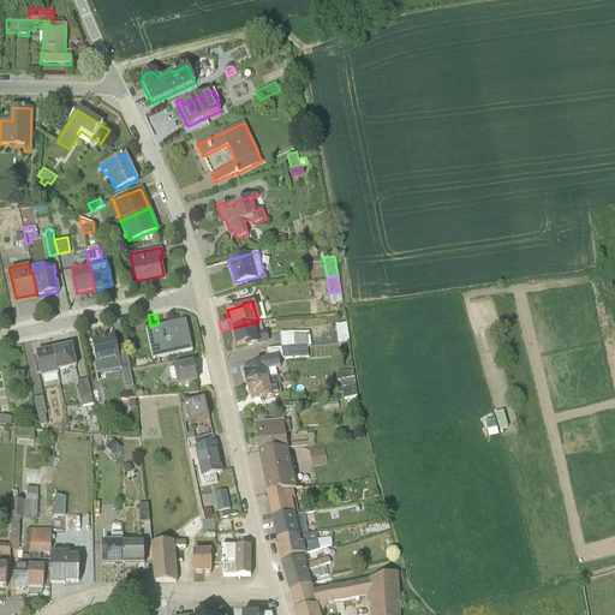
[(145,328),(151,357),(192,348),(185,320),(159,324),(150,327),(145,328)]
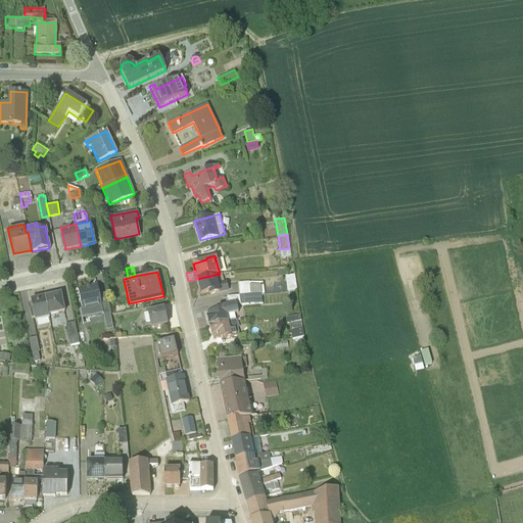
[(220,274),(197,279),(201,293),(208,291),(209,293),(228,288),(225,280),(224,280),(222,273),(220,274)]
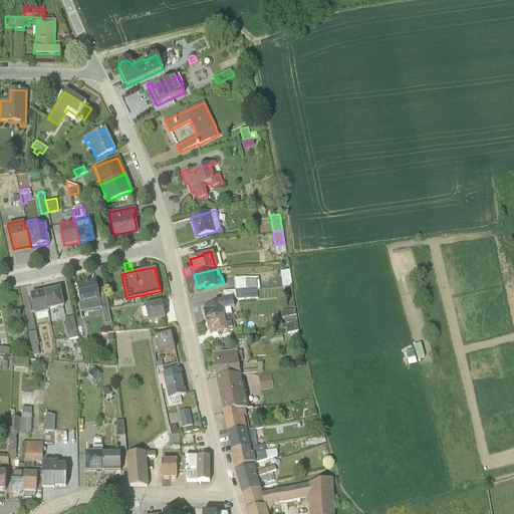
[(289,270),(280,271),(282,284),(291,283),(289,270)]
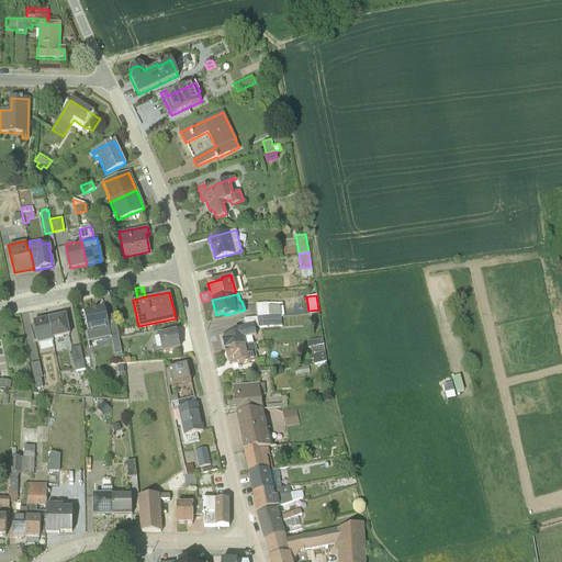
[(267,301),(255,302),(256,316),(280,314),(283,314),(282,301),(267,302),(267,301)]
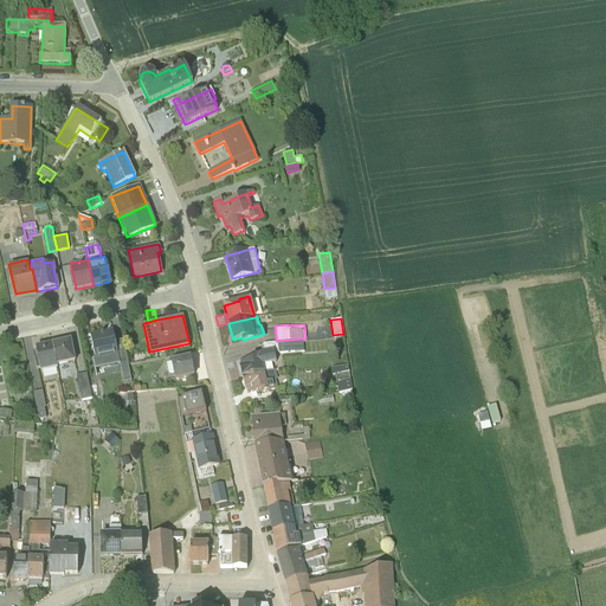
[(113,329),(90,334),(95,358),(91,358),(94,367),(120,362),(123,381),(130,380),(122,339),(115,340),(113,329)]
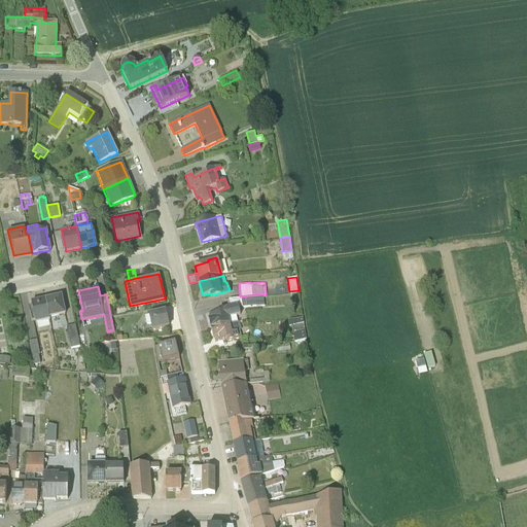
[(45,297),(44,299),(48,317),(65,314),(61,294),(53,296),(54,297),(45,299),(45,297)]
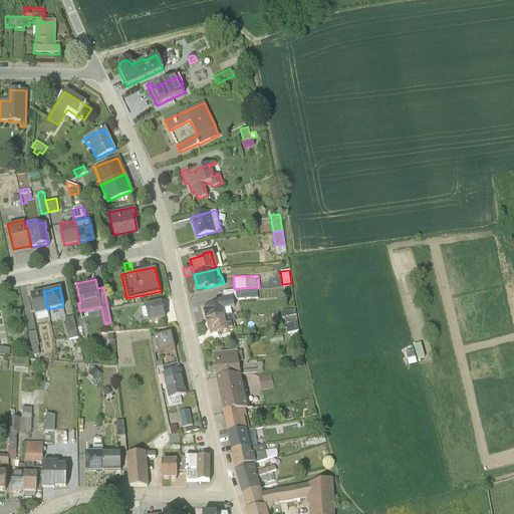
[(216,302),(203,305),(204,309),(203,310),(206,319),(230,312),(231,312),(230,306),(234,305),(233,298),(236,297),(236,298),(258,296),(256,287),(234,289),(234,290),(223,292),(224,298),(215,300),(216,302)]
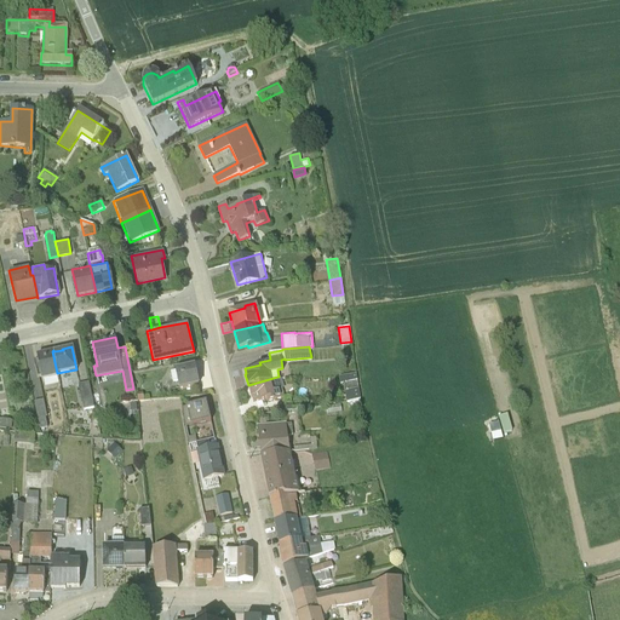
[(57,373),(52,351),(36,354),(36,357),(33,359),(36,375),(40,374),(41,379),(57,375),(57,373)]
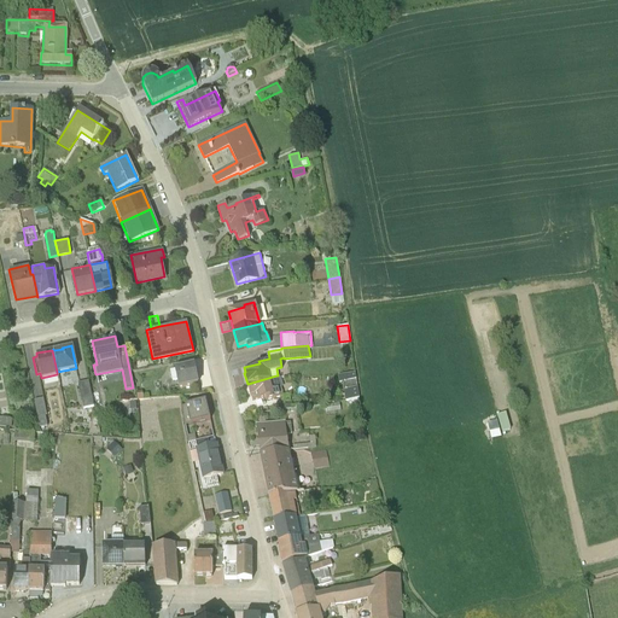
[(178,384),(178,386),(197,382),(193,363),(169,369),(172,378),(175,377),(178,384)]
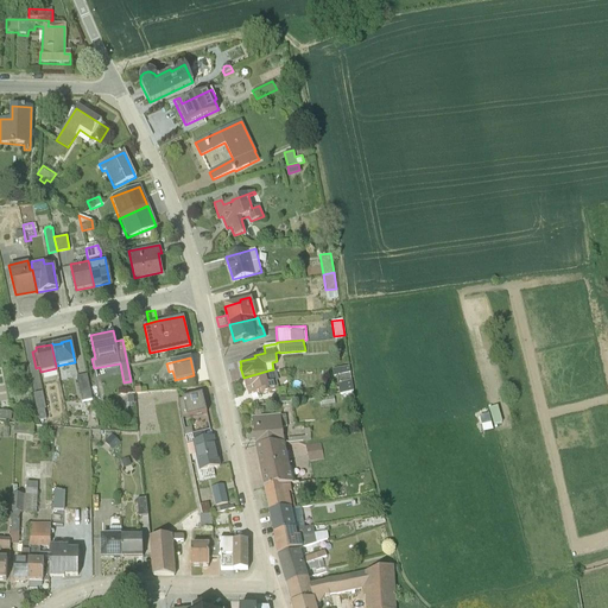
[(272,369),(244,378),(246,387),(247,387),(248,392),(259,390),(260,392),(278,386),(272,369)]
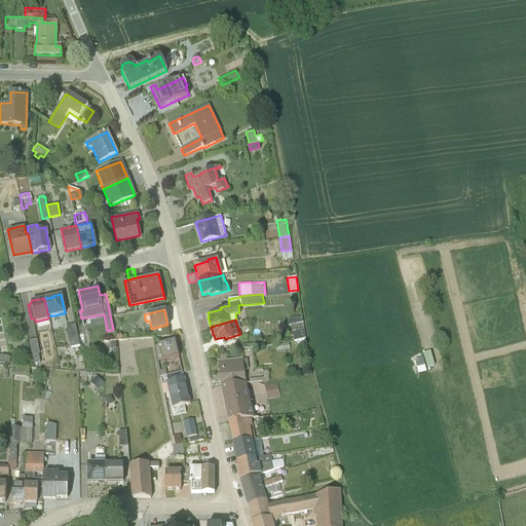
[(292,330),(303,328),(302,321),(290,323),(292,330)]
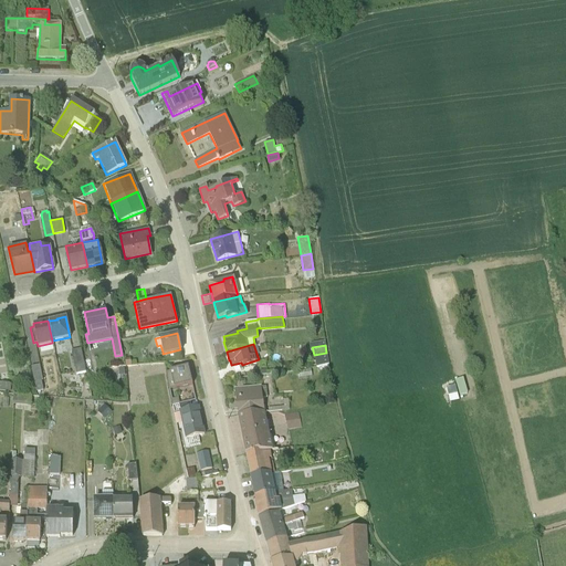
[(81,347),(71,349),(75,371),(85,370),(81,347)]
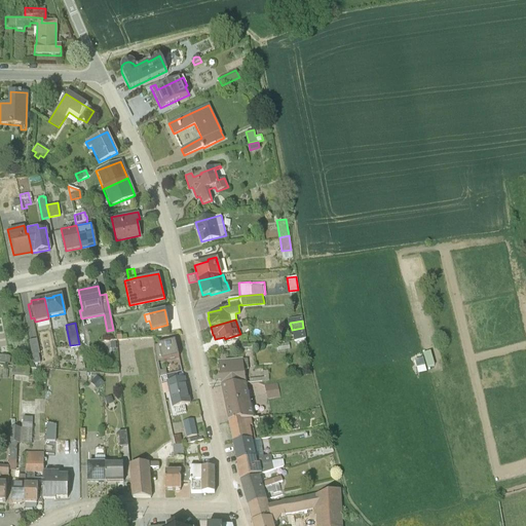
[(298,338),(304,336),(305,336),(303,328),(292,330),(293,338),(298,338)]
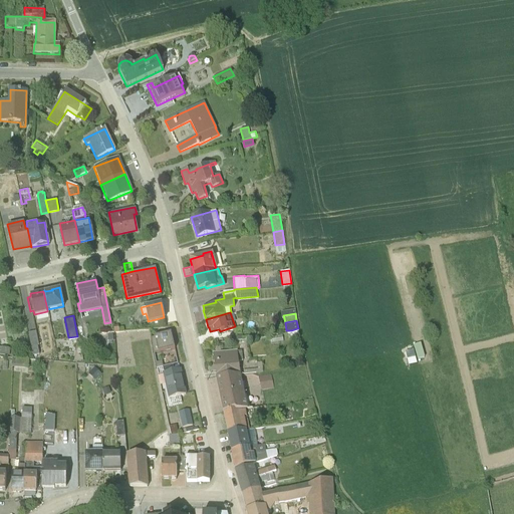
[(292,338),(299,337),(297,328),(291,330),(292,338)]
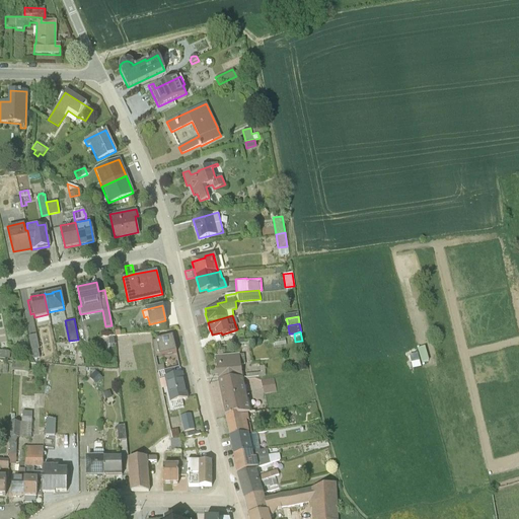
[(35,332),(27,334),(32,357),(39,355),(38,347),(39,346),(35,332)]
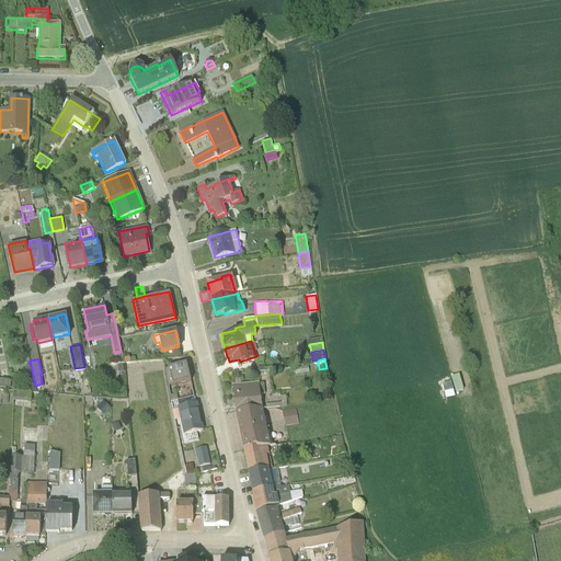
[(190,379),(186,362),(163,367),(167,385),(190,379)]
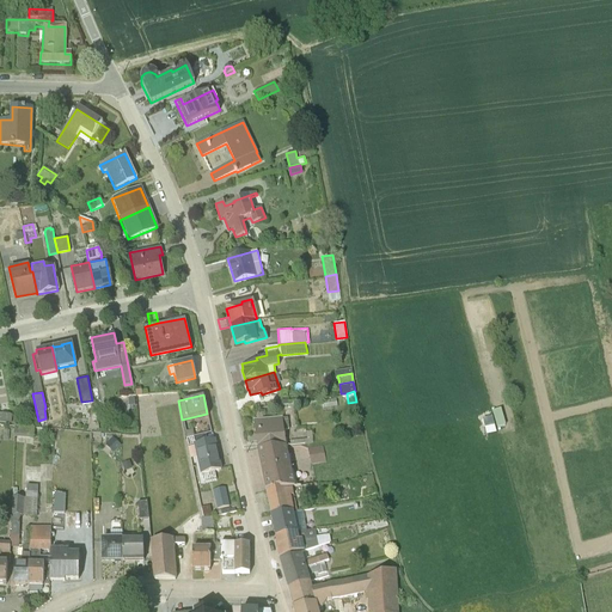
[(335,395),(320,397),(322,405),(336,403),(335,395)]
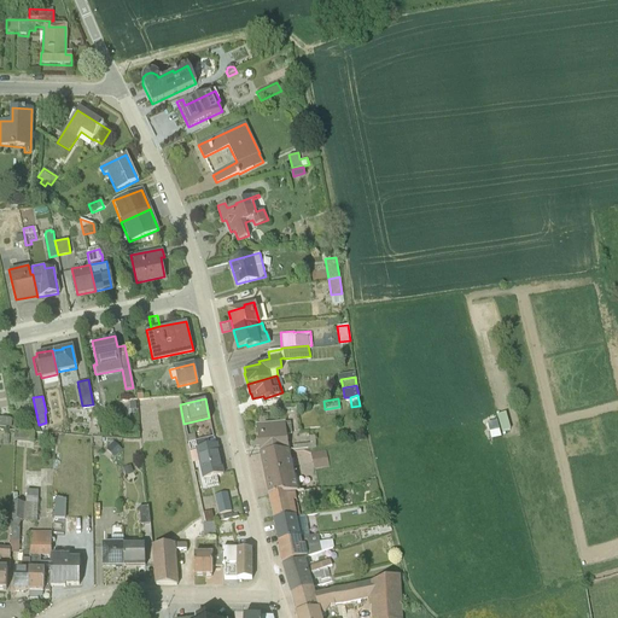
[(505,409),(496,412),(501,427),(509,425),(505,409)]
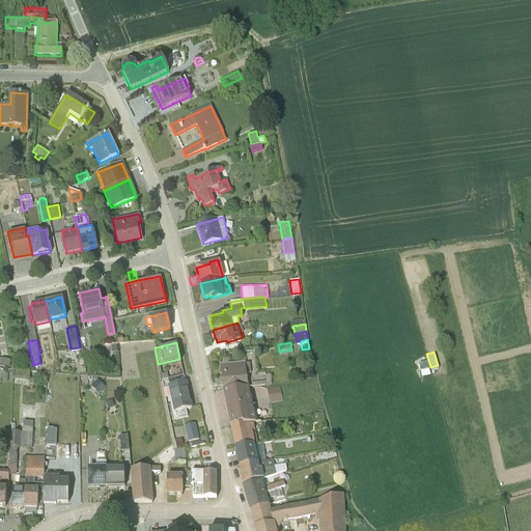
[(9,357),(0,356),(0,363),(8,365),(9,357)]
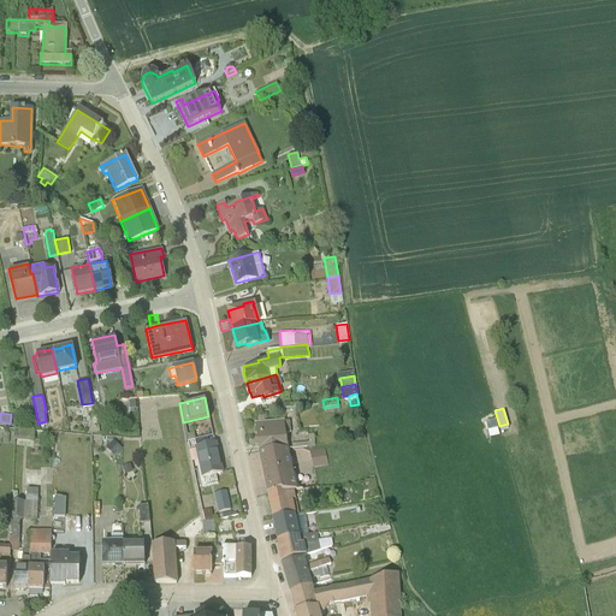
[(497,424),(495,414),(485,416),(487,426),(497,424)]
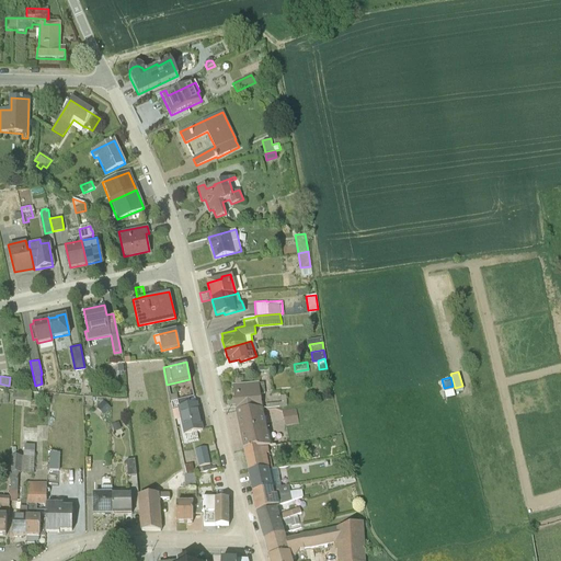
[(235,400),(236,410),(262,405),(260,392),(264,391),(263,380),(232,385),(233,396),(235,400)]
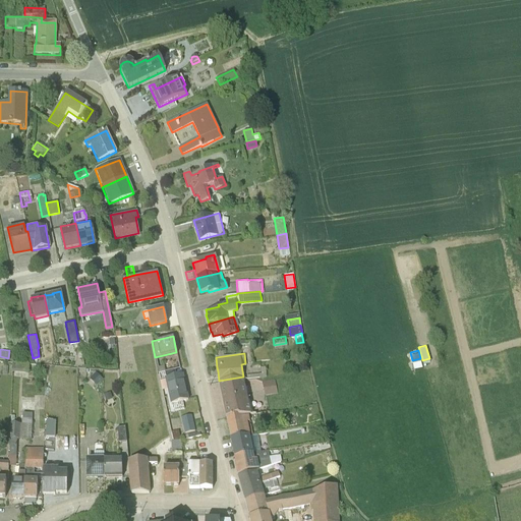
[(27,361),(12,360),(11,369),(27,370),(27,361)]
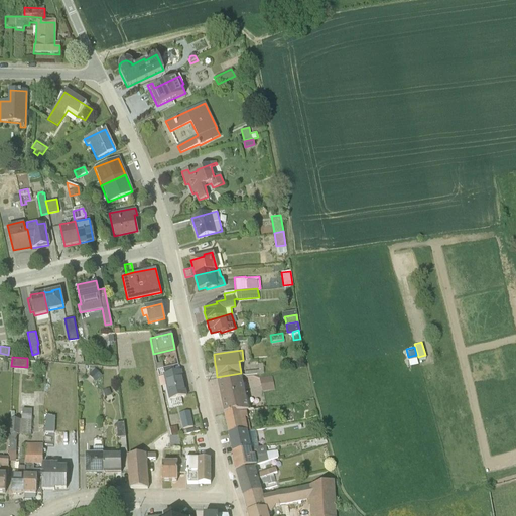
[(161,361),(155,363),(157,371),(163,369),(161,361)]
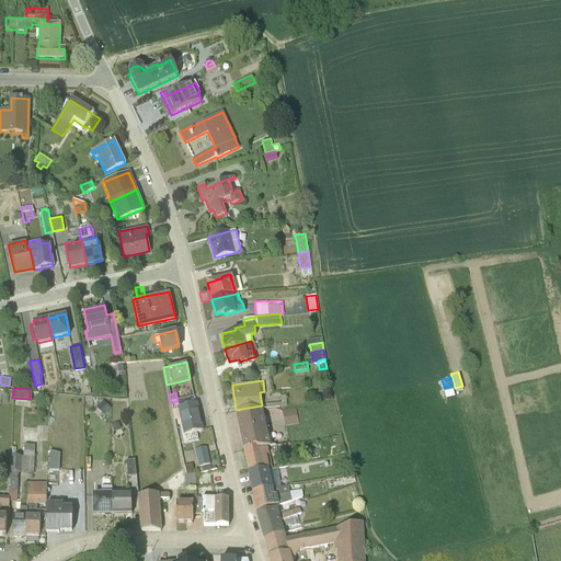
[(265,402),(265,405),(286,402),(285,392),(279,393),(281,400),(265,402)]
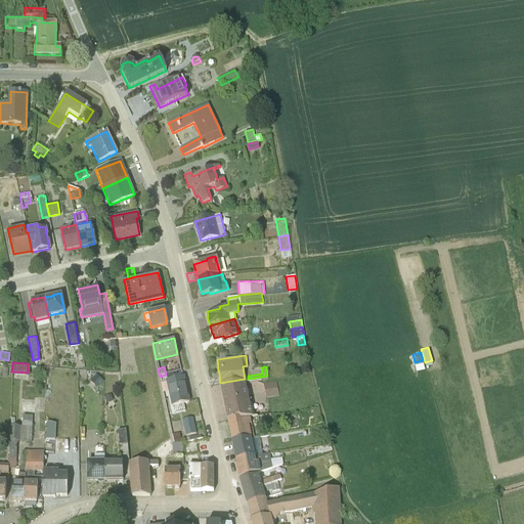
[(103,379),(96,372),(89,379),(96,386),(103,379)]
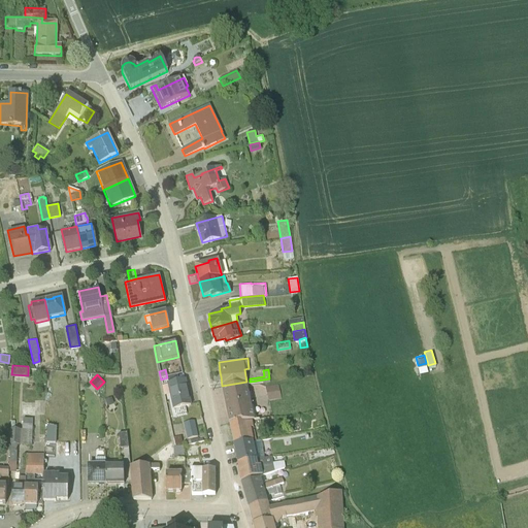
[(166,382),(172,407),(190,403),(184,377),(166,382)]
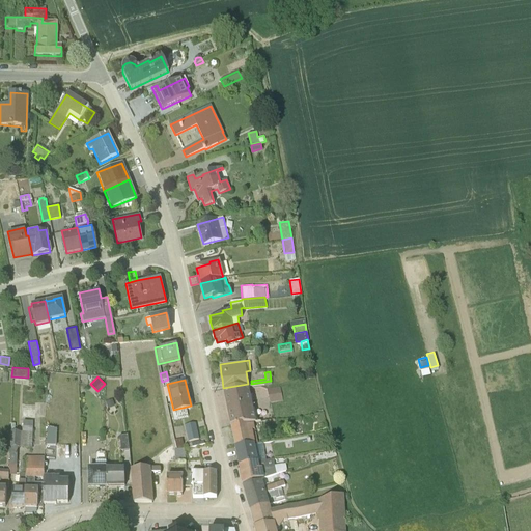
[(248,384),(223,388),(226,401),(229,415),(228,416),(230,423),(241,421),(252,420),(255,419),(248,384)]
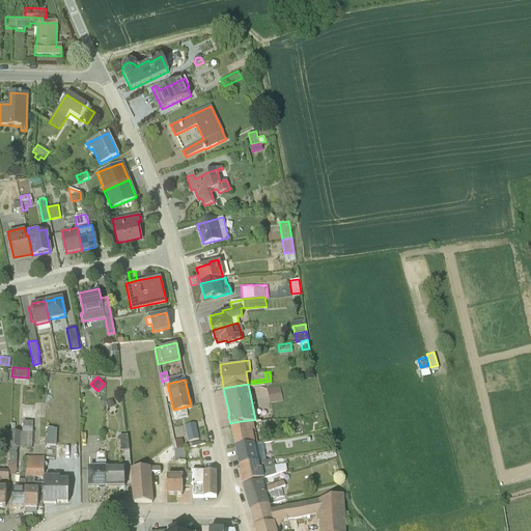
[(279,384),(267,386),(269,400),(282,397),(279,384)]
